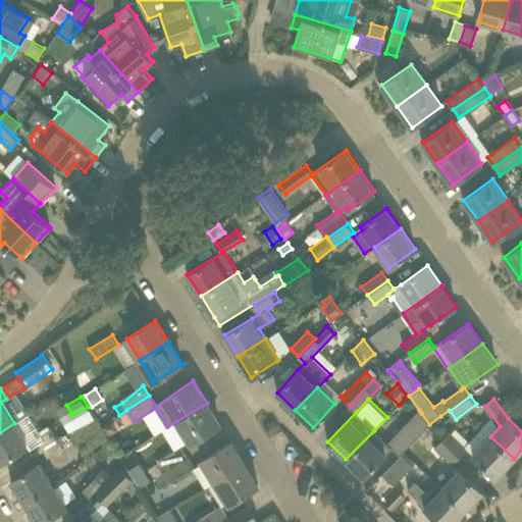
[(192,442),(220,424),(207,403),(176,421),(192,442)]
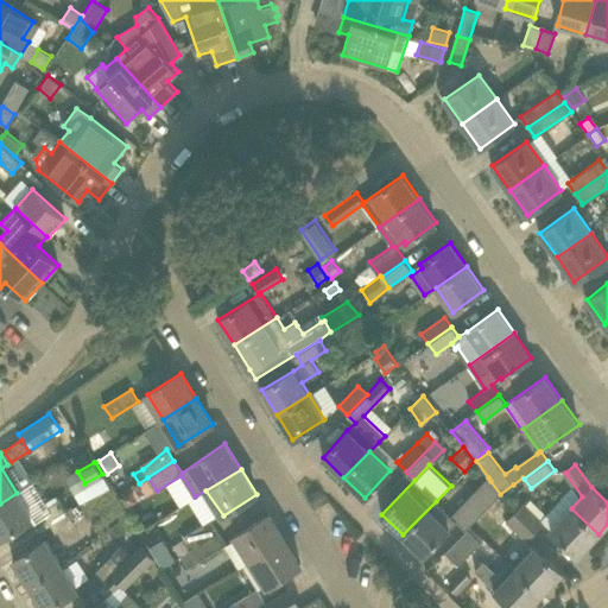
[(457,521),(466,530),(486,511),(485,508),(500,494),(491,481),(454,518),(457,521)]
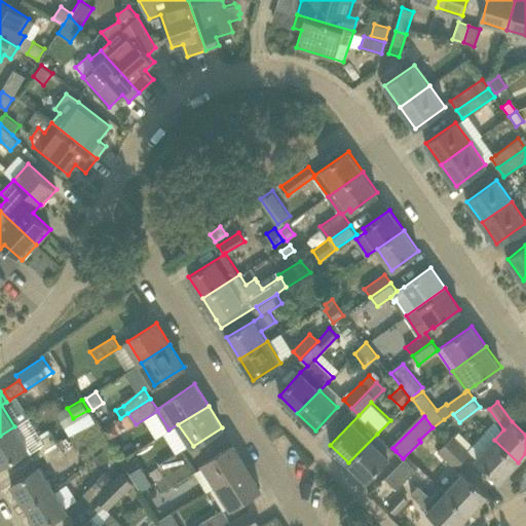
[(118,433),(113,424),(104,430),(109,439),(118,433)]
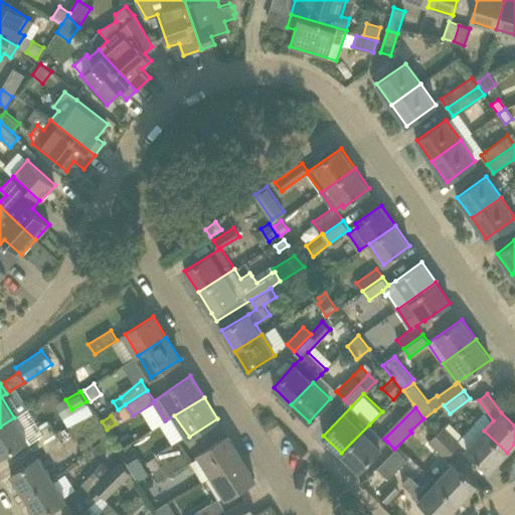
[(0,426),(0,456),(0,457),(28,440),(14,417),(0,426)]
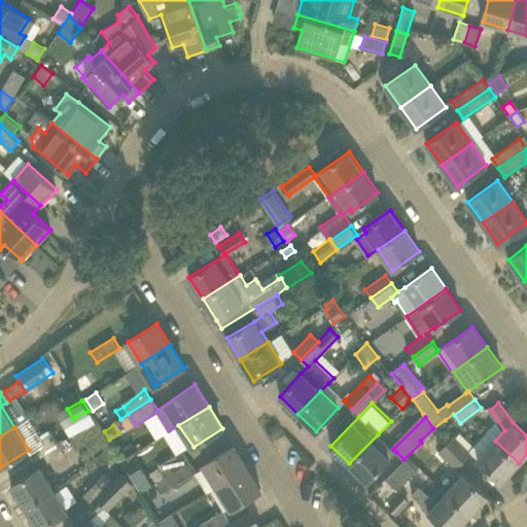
[(471,453),(468,450),(473,445),(460,432),(456,436),(455,435),(448,443),(465,460),(471,453)]
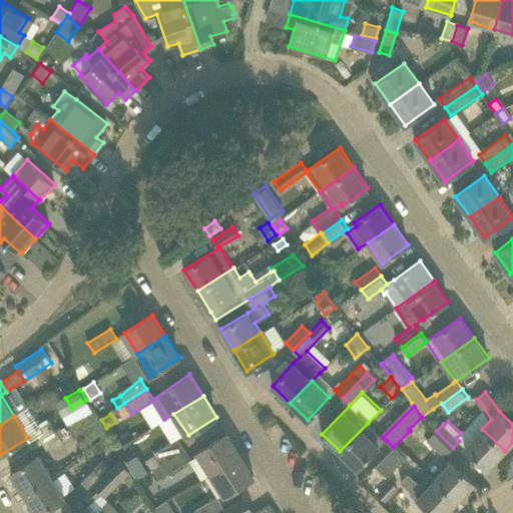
[(56,431),(50,422),(35,431),(41,440),(56,431)]
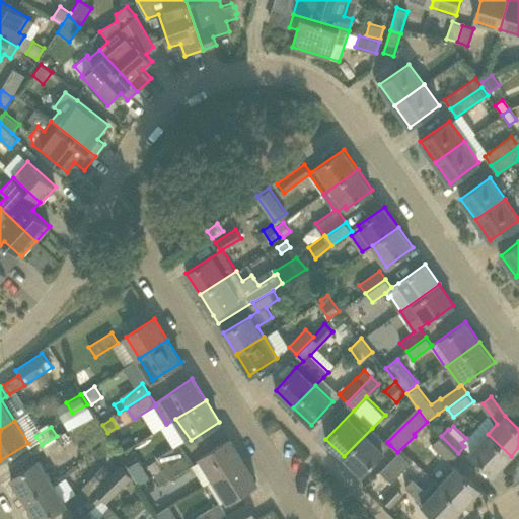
[(372,428),(344,456),(362,474),(390,445),(387,442),(372,428)]
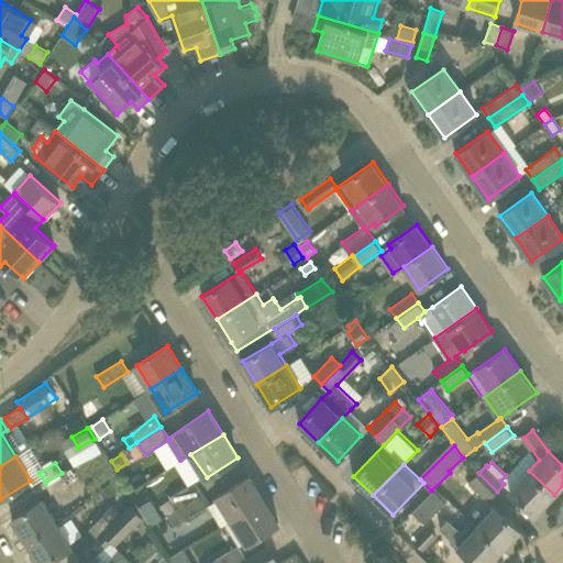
[(62,473),(67,483),(78,476),(72,467),(62,473)]
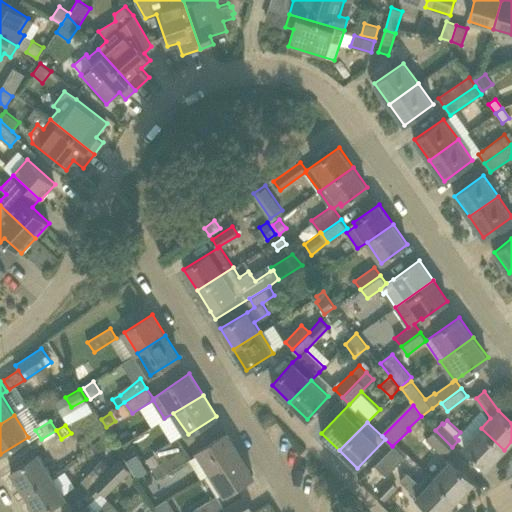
[(481,428),(464,446),(487,467),(504,450),(481,428)]
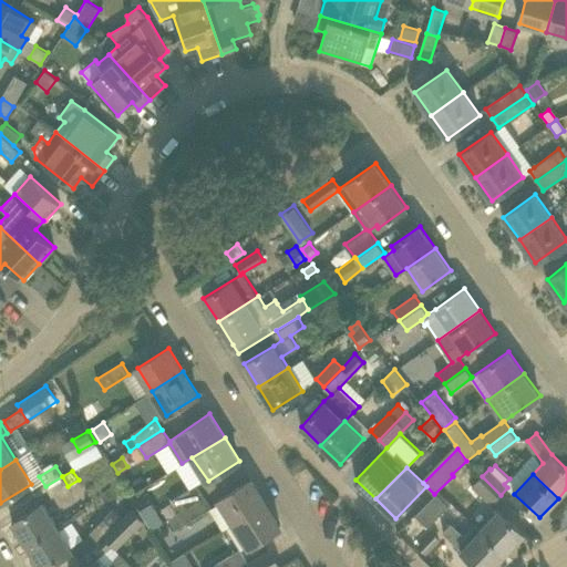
[(45,486),(52,496),(68,486),(62,476),(45,486)]
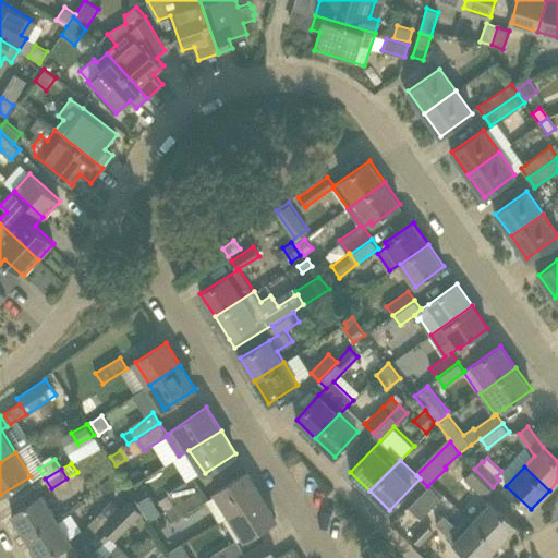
[(493,487),(474,469),(465,478),(483,496),(493,487)]
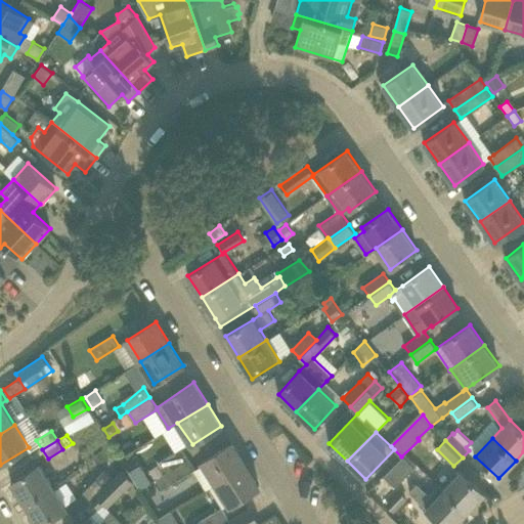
[(206,490),(216,483),(246,465),(232,443),(203,462),(204,463),(195,469),(193,470),(206,490)]
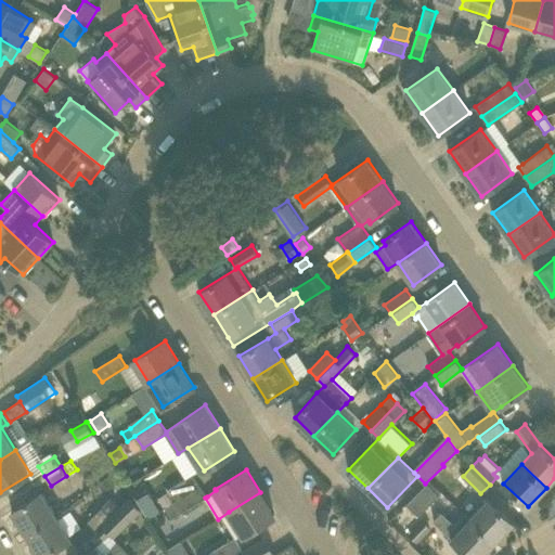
[(176,501),(199,486),(193,474),(168,489),(176,501)]
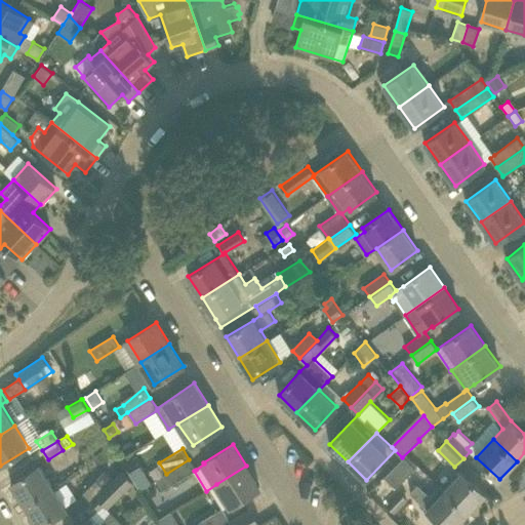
[(396,488),(415,468),(402,457),(385,477),(396,488)]
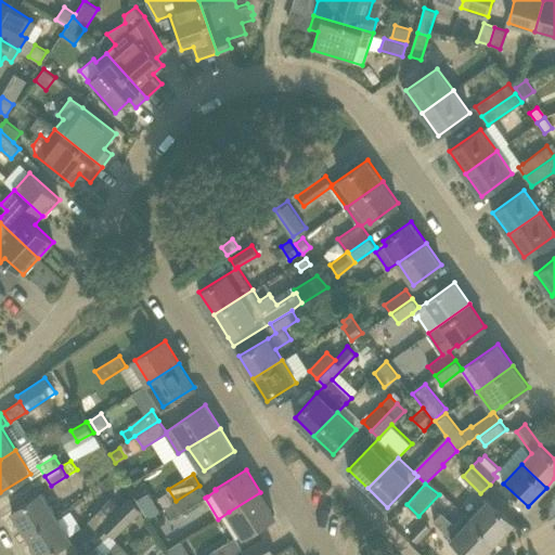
[(176,501),(165,506),(171,518),(205,498),(207,497),(199,486),(176,501)]
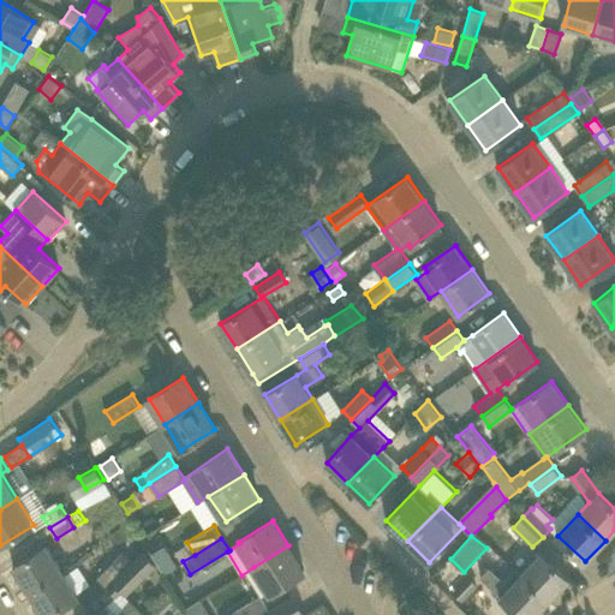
[(184,561),(195,555),(187,543),(177,550),(184,561)]
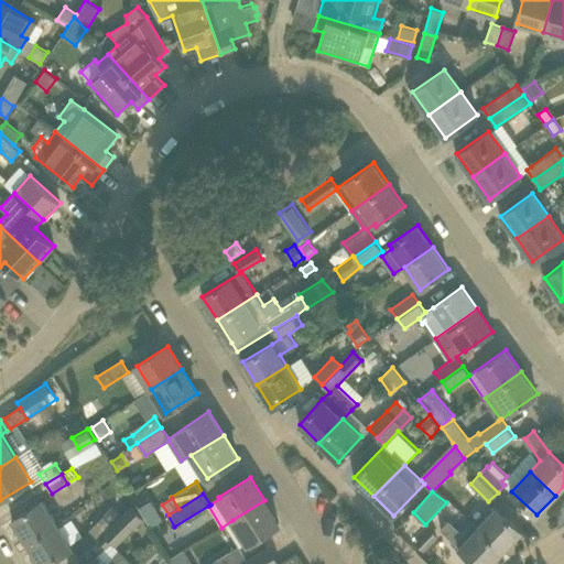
[(43,499),(12,519),(26,542),(57,523),(43,499)]
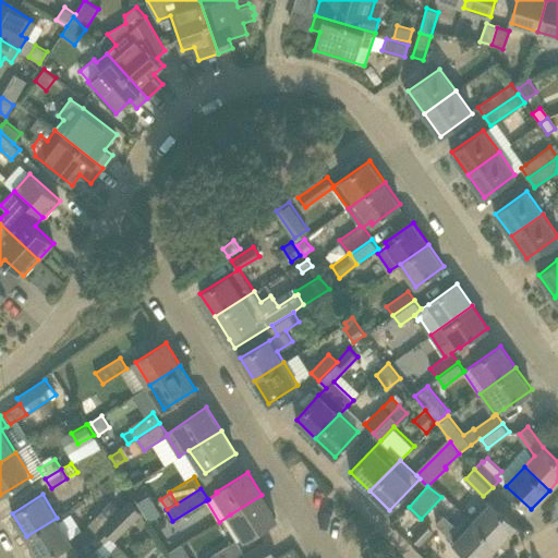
[(245,538),(276,519),(262,495),(230,514),(245,538)]
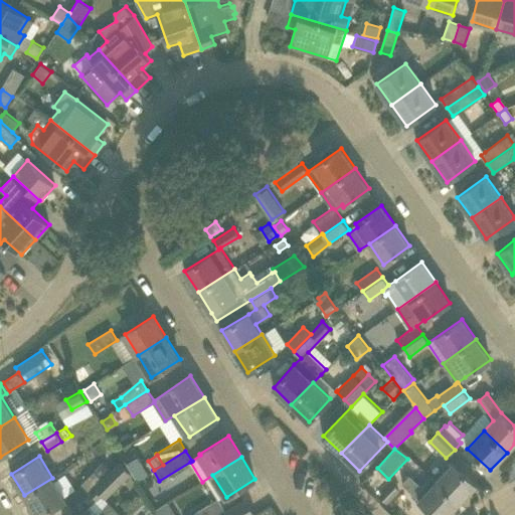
[(142,460),(131,467),(138,479),(149,472),(142,460)]
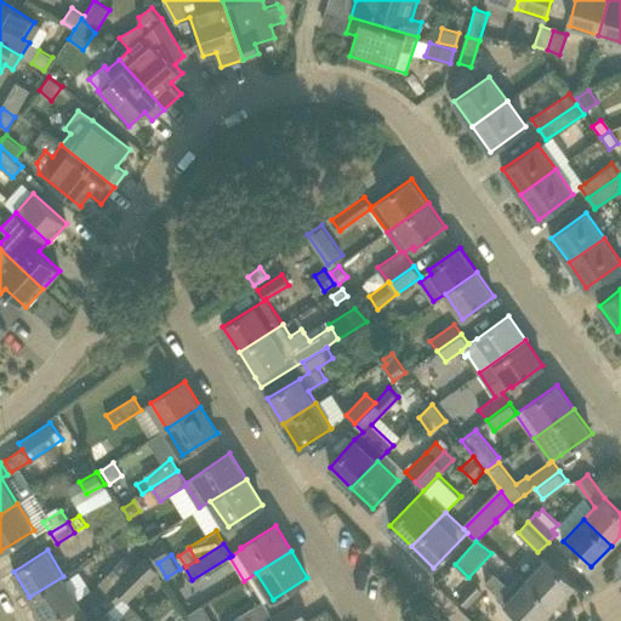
[(117,602),(118,602),(120,604),(158,570),(144,557),(134,567),(123,576),(123,577),(108,592),(117,600),(117,602)]
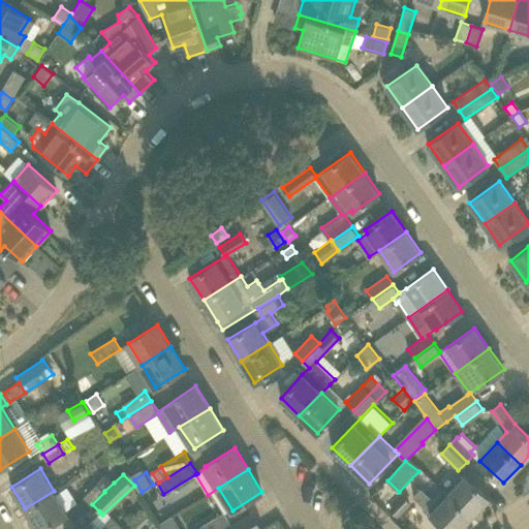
[(104,491),(114,483),(105,474),(96,484),(97,484),(104,491)]
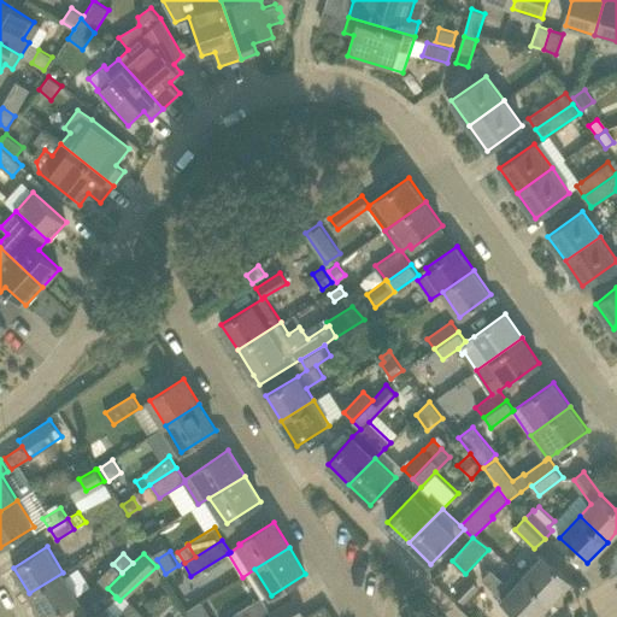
[(522,576),(551,603),(570,581),(542,554),(522,576)]
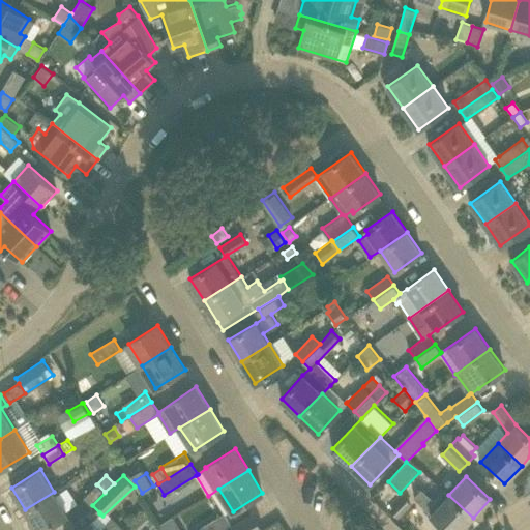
[(84,497),(92,505),(105,493),(105,492),(97,484),(96,484),(84,497)]
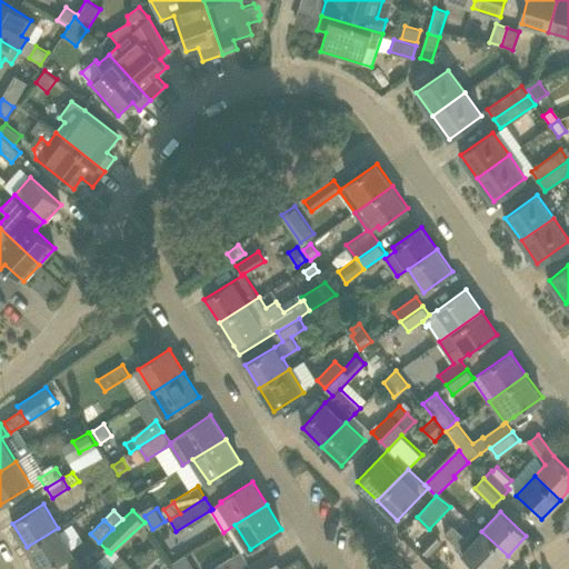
[(495,568),(508,556),(481,531),(471,542),(452,526),(445,533),(462,551),(481,568),(495,568)]
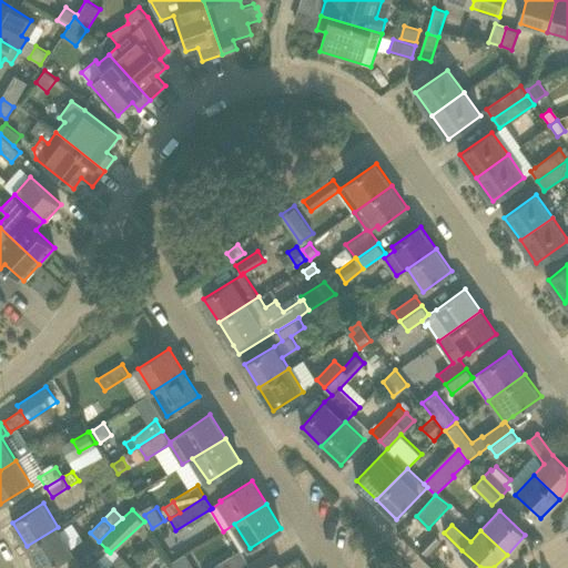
[(27,546),(40,567),(46,567),(72,551),(58,527),(27,546)]
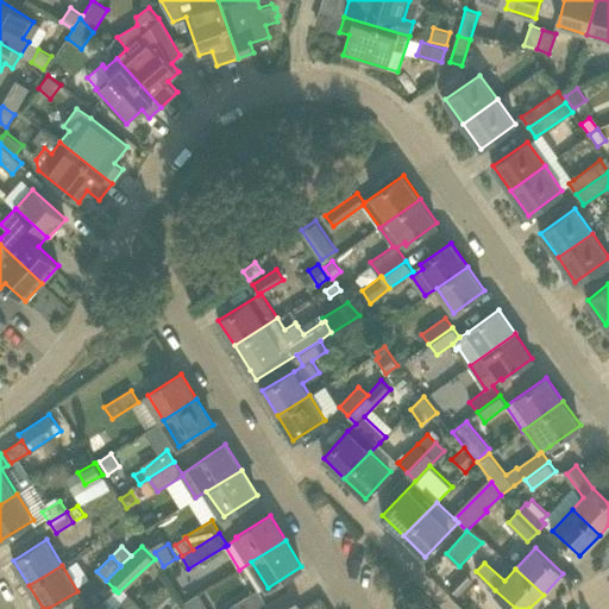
[(106,581),(86,600),(94,608),(106,597),(114,589),(106,581)]
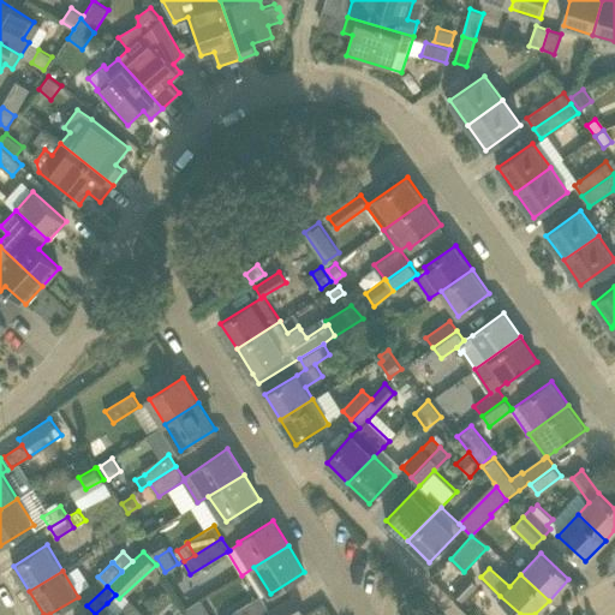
[(233,614),(257,614),(268,609),(260,596),(232,613),(233,614)]
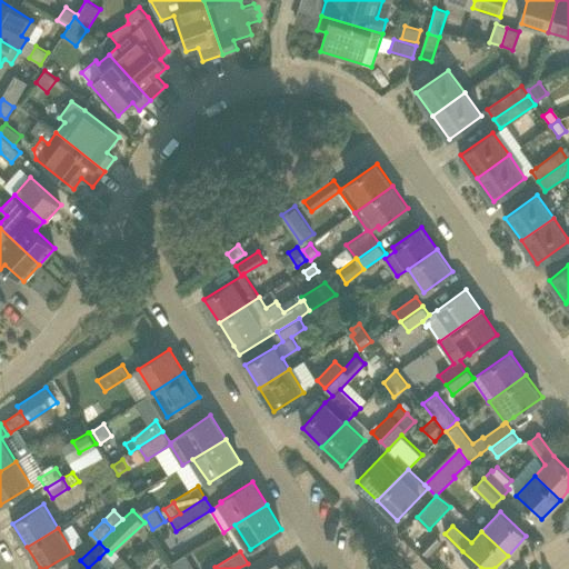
[(280,568),(271,553),(252,565),(243,568),(280,568)]
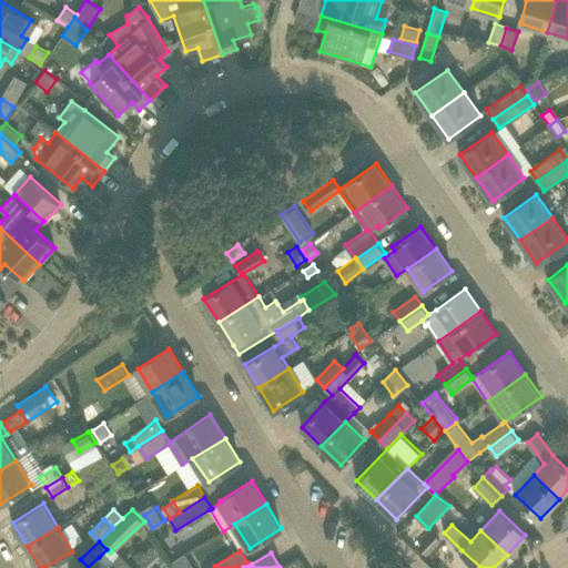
[(127,567),(131,565),(121,555),(108,567),(99,557),(88,567),(87,567),(127,567)]
